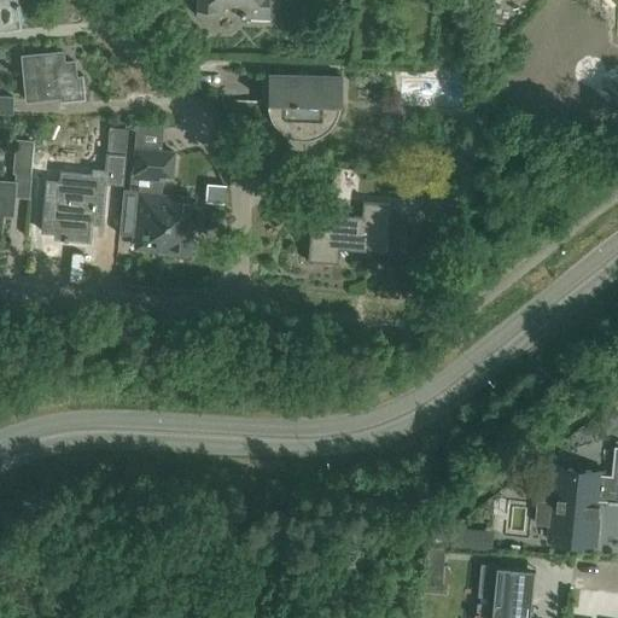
[(0,0),(0,29),(18,28),(15,0),(0,0)]
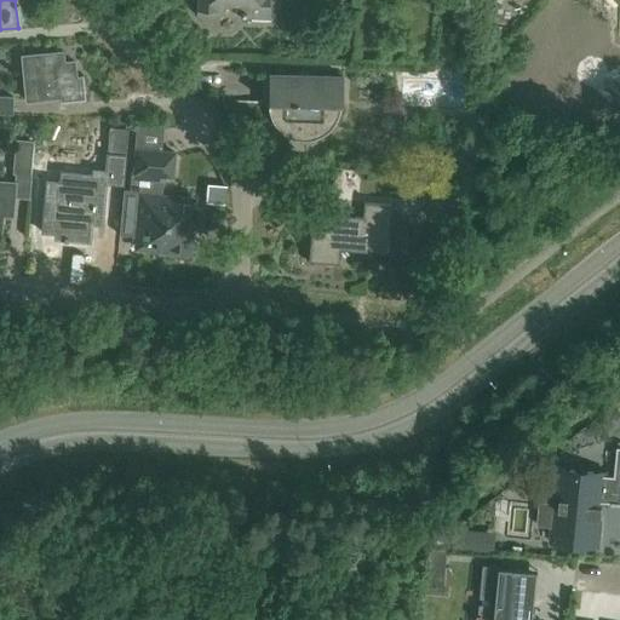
[(199,0),(199,12),(207,23),(218,13),(251,15),(250,21),(271,22),(271,0),(199,0)]
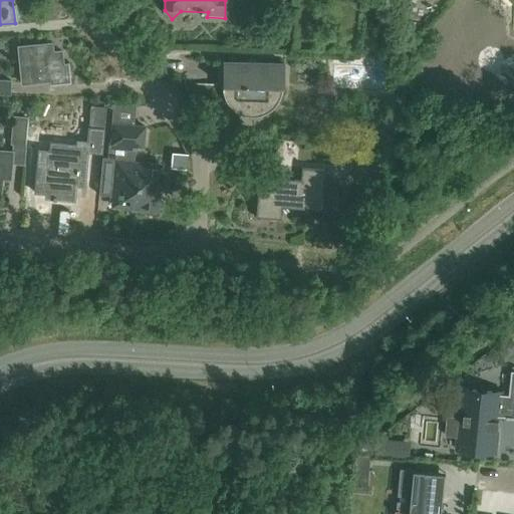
[(48,52),(48,43),(18,46),(22,83),(49,80),(50,84),(71,82),(69,61),(62,62),(61,50),(48,52)]
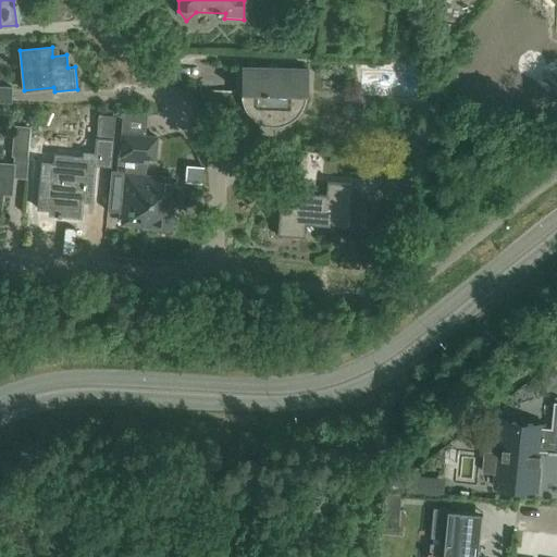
[(363,88),(379,88),(380,64),(363,64),(363,88)]
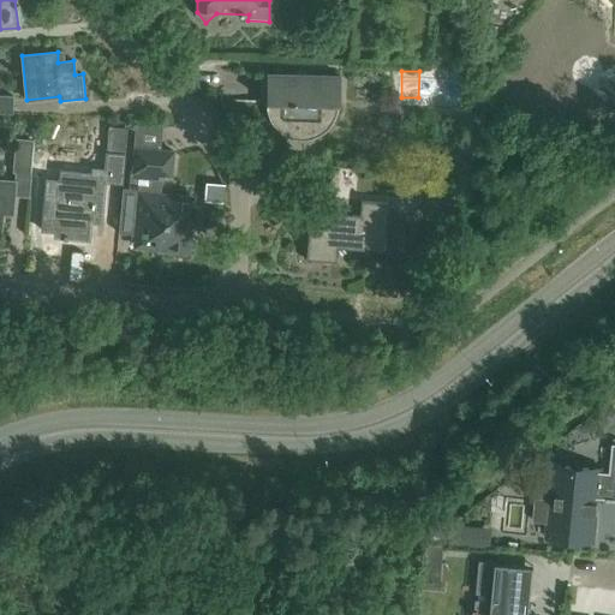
[(338,111),(338,105),(339,105),(340,76),(266,73),(266,102),(268,114),(273,125),(281,133),(292,138),(304,139),(315,137),(326,131),(333,121),(338,111)]
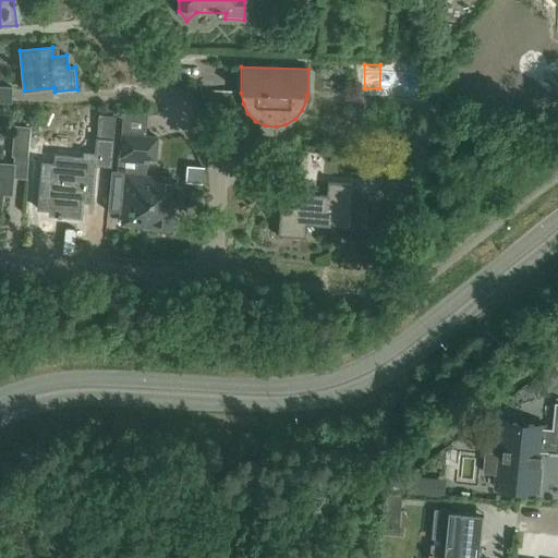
[(0,101),(11,102),(12,87),(0,86),(0,101)]
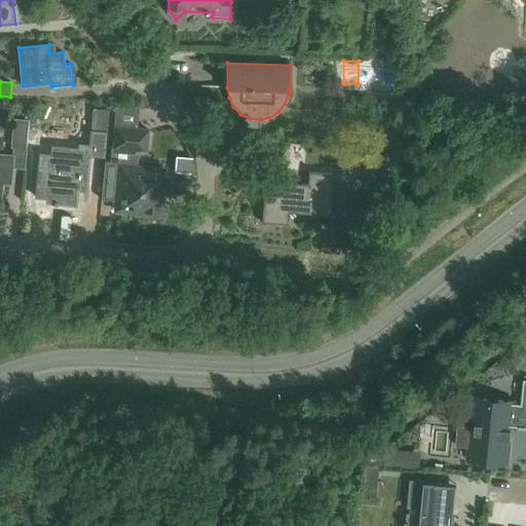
[(107,130),(111,130),(113,105),(85,103),(83,123),(85,123),(85,127),(91,128),(88,154),(105,156),(105,150),(107,130)]
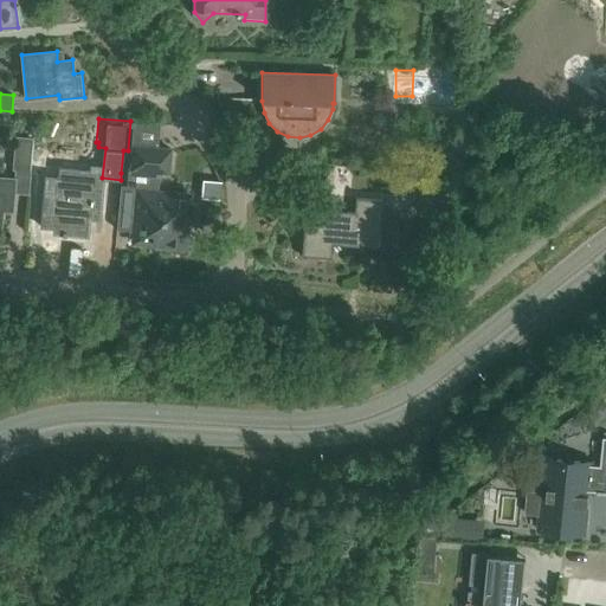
[(30,172),(33,139),(15,136),(12,169),(30,172)]
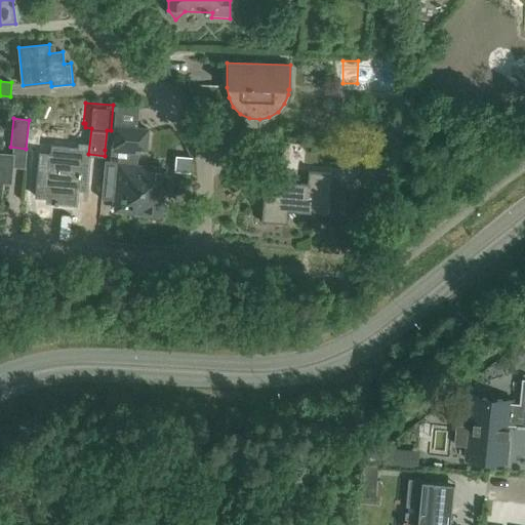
[(114,204),(114,210),(160,214),(162,193),(171,194),(172,177),(165,177),(166,168),(136,165),(137,149),(146,150),(148,129),(115,126),(113,145),(111,145),(110,161),(105,160),(102,199),(113,200),(113,204),(114,204)]
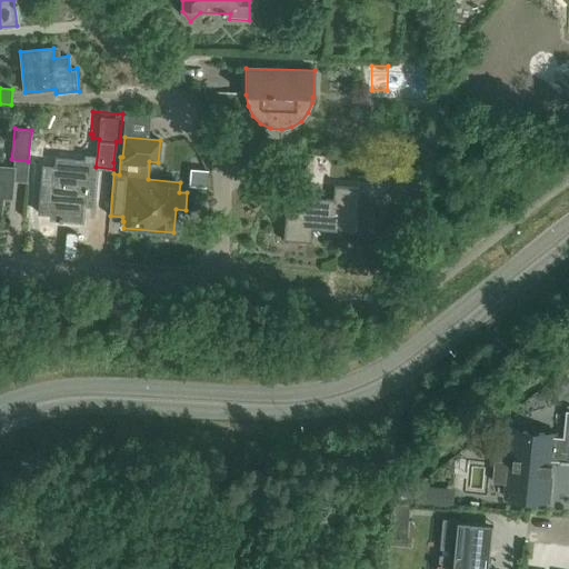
[(0,212),(1,213),(3,186),(13,187),(15,167),(0,165),(0,212)]
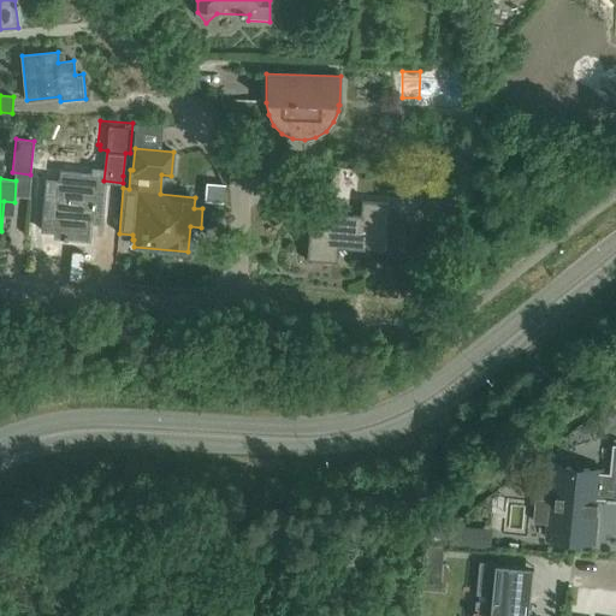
[(102,211),(105,189),(59,185),(55,236),(89,240),(92,209),(102,211)]
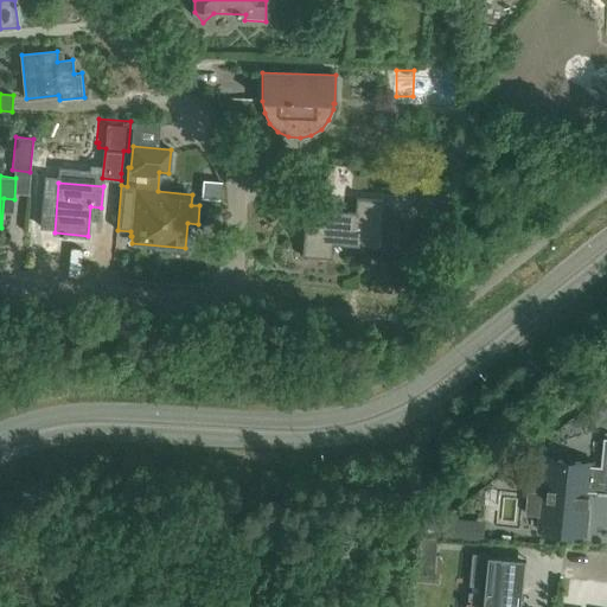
[(357,198),(356,212),(313,209),(312,230),(305,230),(302,255),(331,257),(332,243),(379,248),(383,200),(357,198)]
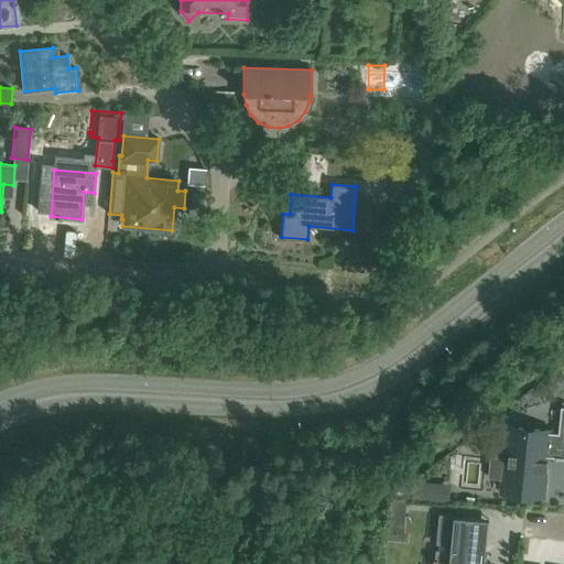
[(409,226),(410,218),(391,216),(390,224),(409,226)]
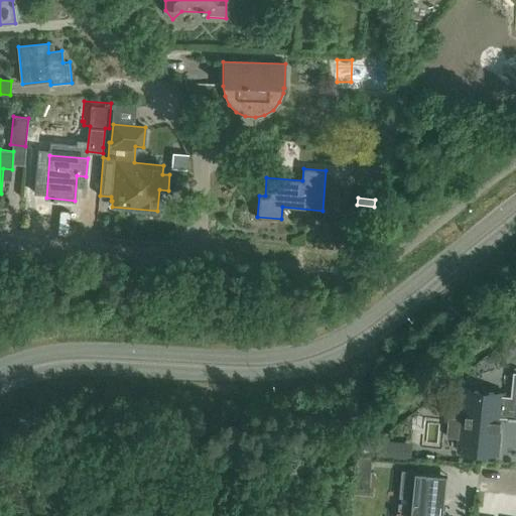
[(449,419),(447,437),(461,438),(460,450),(473,452),(473,454),(483,455),(483,453),(497,455),(499,431),(501,431),(502,420),(500,420),(501,417),(509,418),(509,419),(515,420),(515,372),(514,372),(511,396),(503,396),(503,394),(489,393),(489,392),(479,390),(479,392),(466,390),(465,401),(463,420),(449,419)]
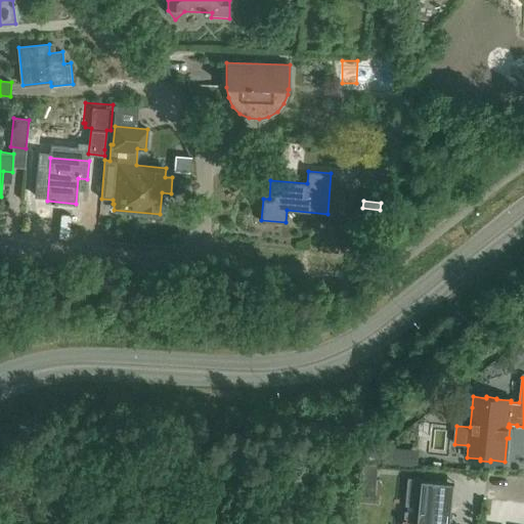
[(385,448),(384,463),(397,464),(398,450),(385,448)]
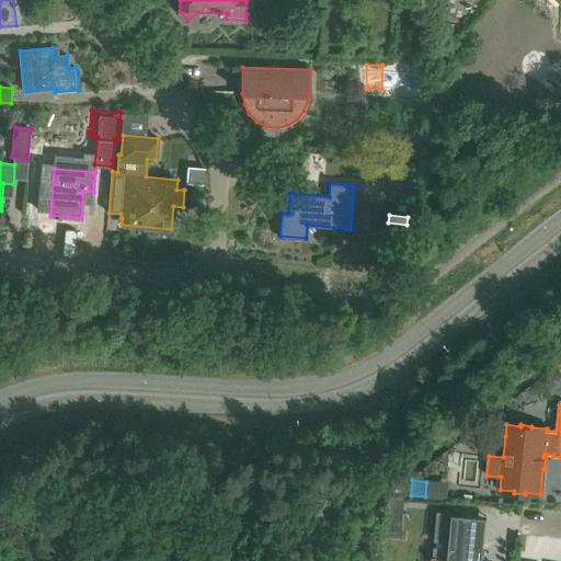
[(388,495),(387,507),(400,508),(401,496),(388,495)]
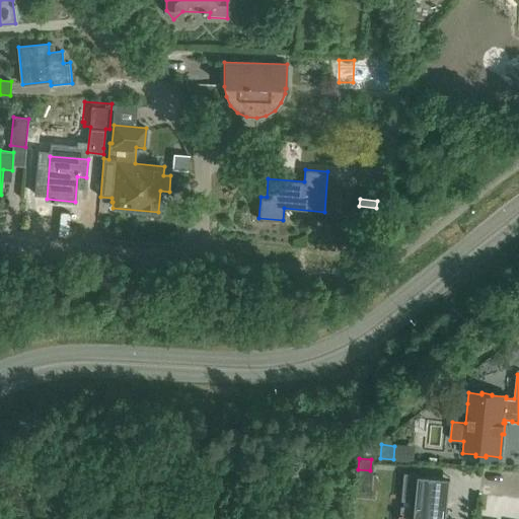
[(399,514),(398,518),(446,518),(448,501),(450,477),(429,475),(404,472),(401,501),(404,501),(403,506),(401,506),(400,515),(399,514)]
